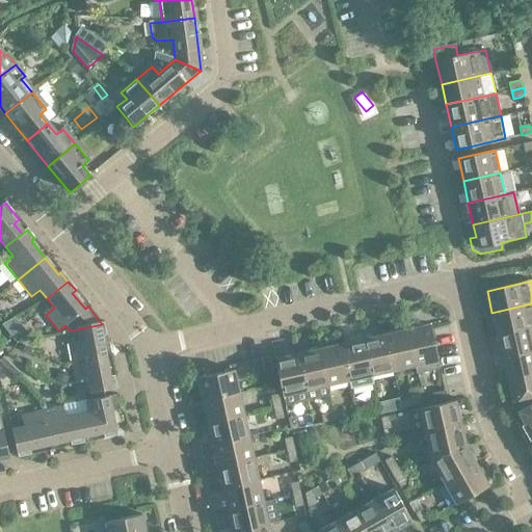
[(531,327),(531,303),(491,313),(497,336),(531,327)]
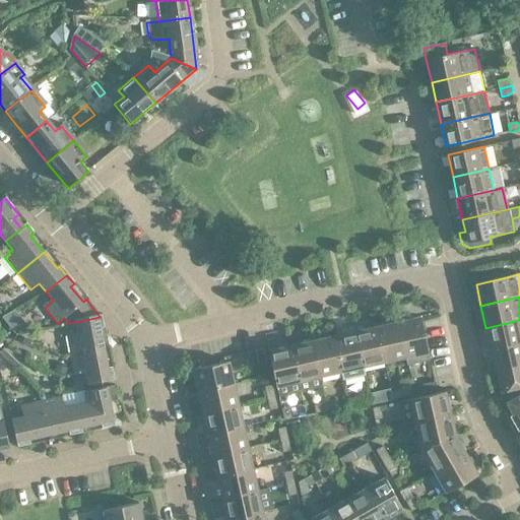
[(71,355),(104,349),(101,329),(104,329),(102,317),(100,317),(75,322),(77,334),(67,335),(71,355)]
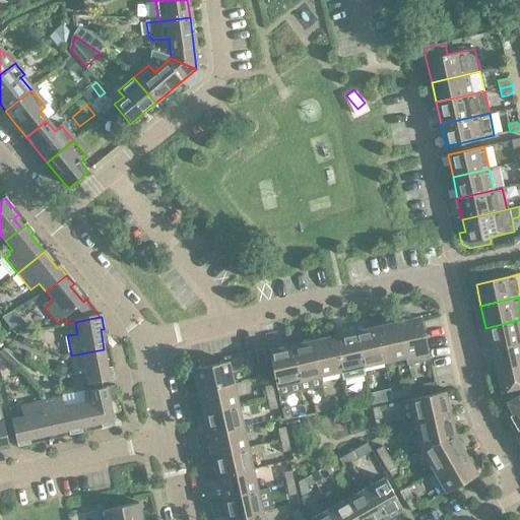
[(397,323),(405,359),(427,354),(418,318),(397,323)]
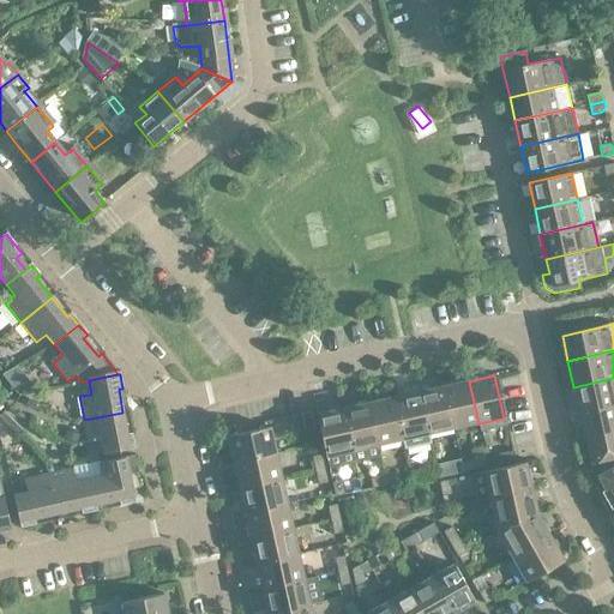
[(613,378),(573,387),(579,413),(613,404),(613,378)]
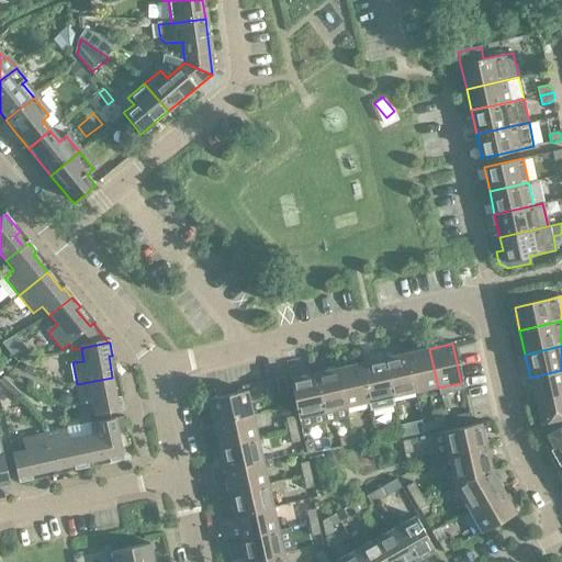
[(429,349),(406,355),(414,393),(438,388),(429,349)]
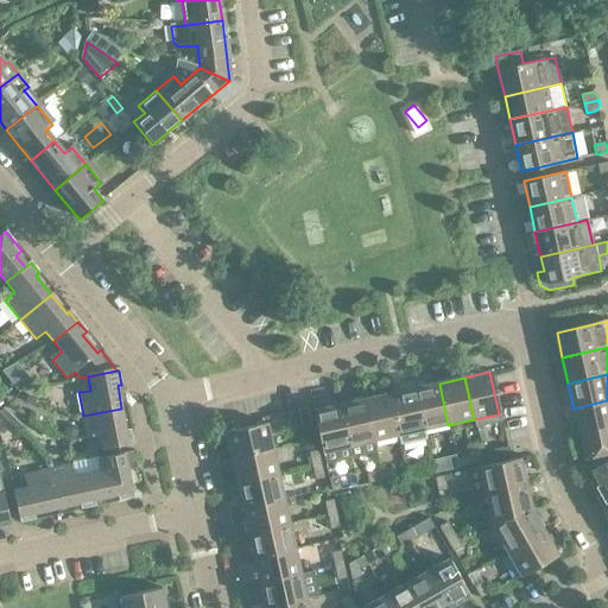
[(413,388),(423,431),(448,425),(439,384),(413,388)]
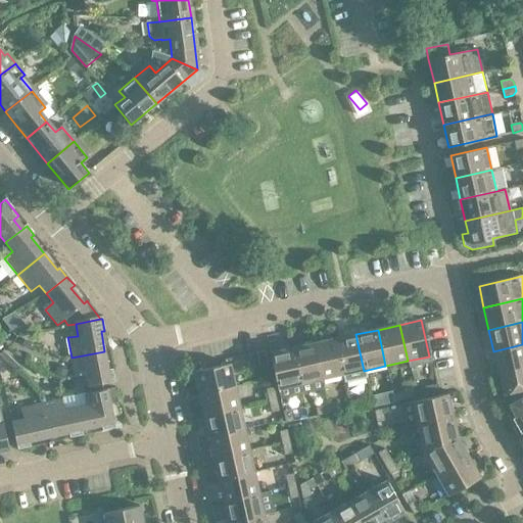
[(355,334),(334,339),(342,376),(364,371),(355,334)]
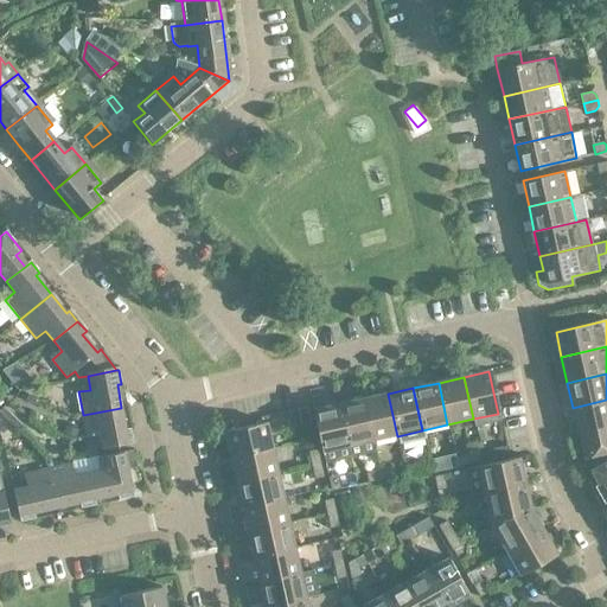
[(363,400),(372,441),(397,436),(388,394),(363,400)]
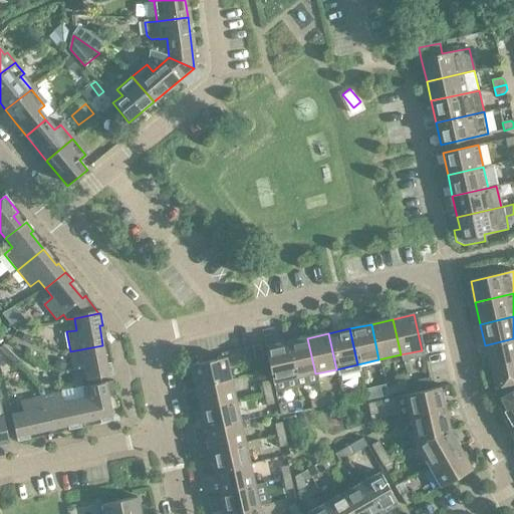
[(307,338),(286,342),(296,389),(317,383),(315,373),(307,338)]
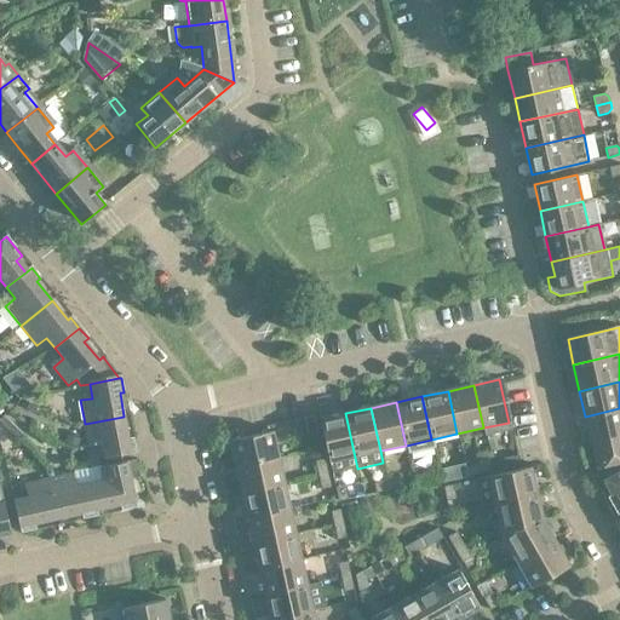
[(619,436),(619,408),(585,417),(590,442),(619,436)]
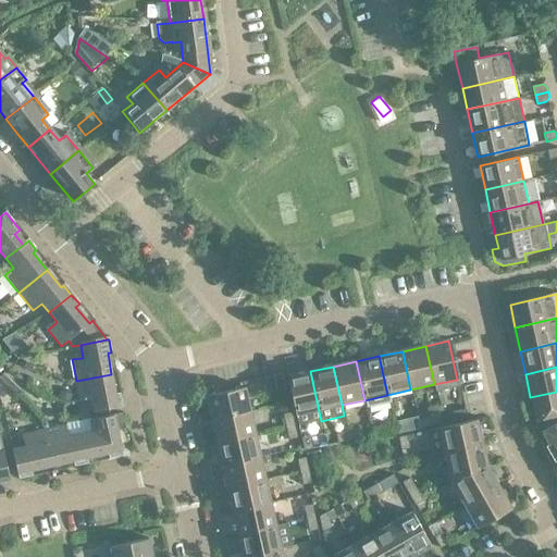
[(298,426),(321,421),(310,371),(286,376),(298,426)]
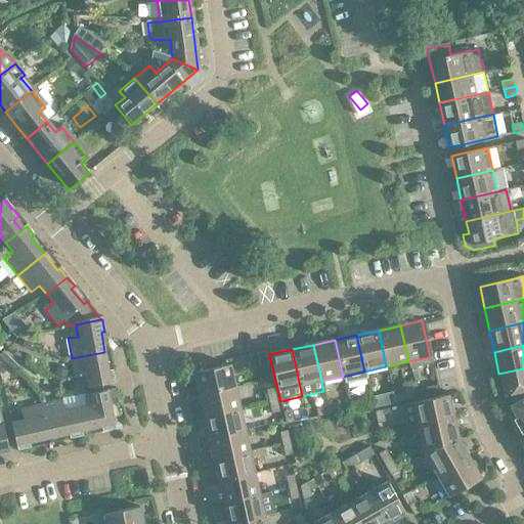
[(104,352),(72,358),(75,379),(86,377),(88,388),(115,384),(112,370),(108,372),(104,352)]
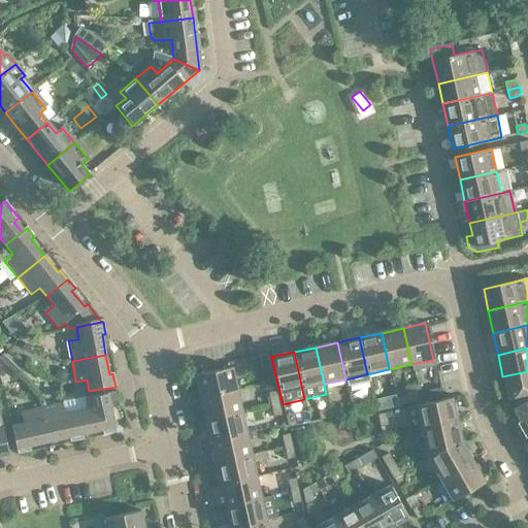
[(267,360),(260,362),(262,374),(270,372),(267,360)]
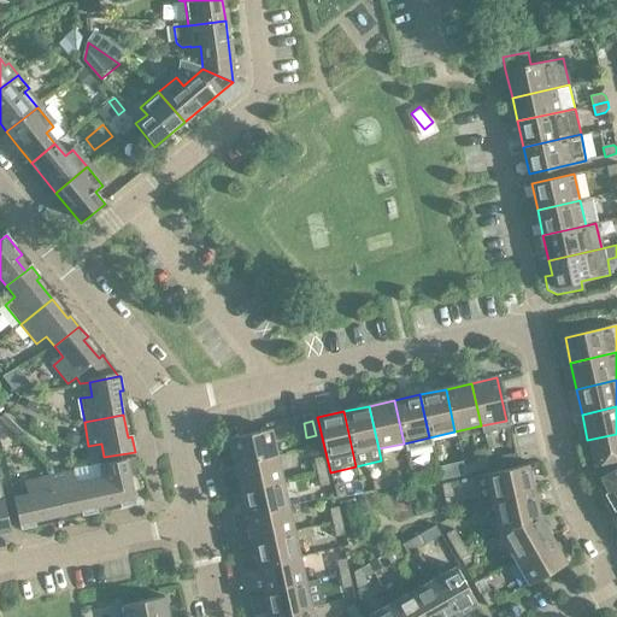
[(276,457),(270,430),(228,440),(234,466),(276,457)]
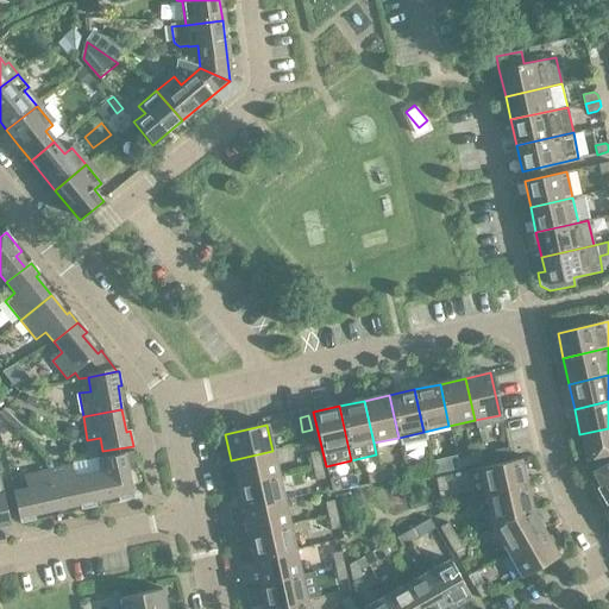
[(597,469),(608,462),(608,428),(579,434),(585,460),(591,459),(597,469)]
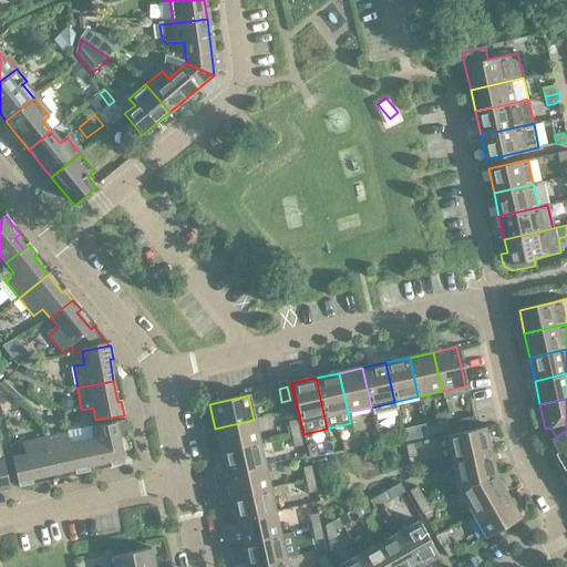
[(475,426),(473,419),(460,421),(462,430),(475,426)]
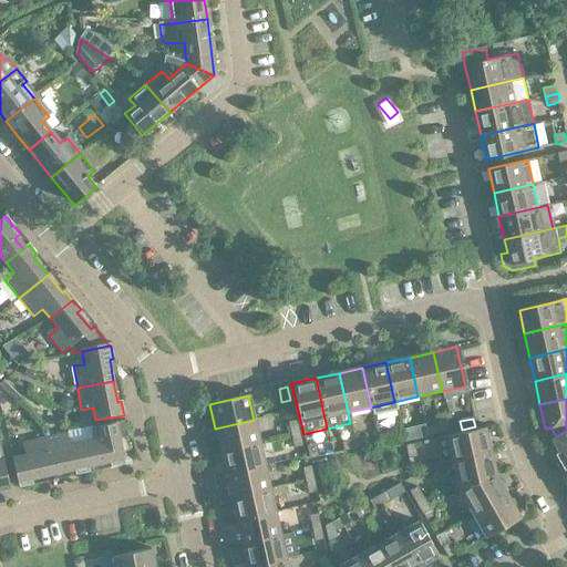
[(259,443),(259,441),(254,420),(215,429),(220,452),(259,443)]
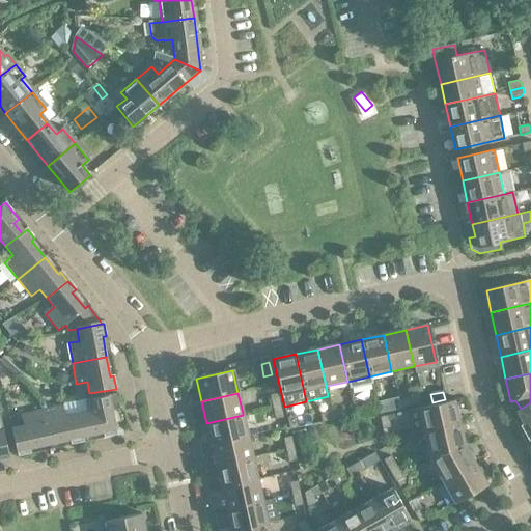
[(268,394),(271,409),(279,407),(276,393),(268,394)]
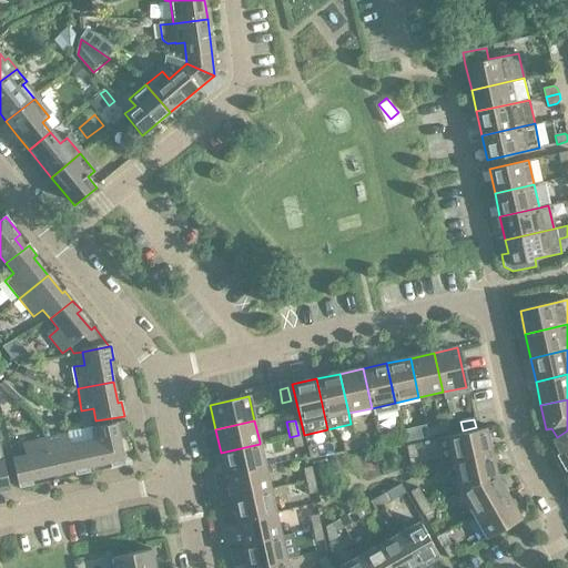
[(95,442),(83,445),(90,474),(125,465),(119,442),(128,439),(124,423),(92,430),(95,442)]
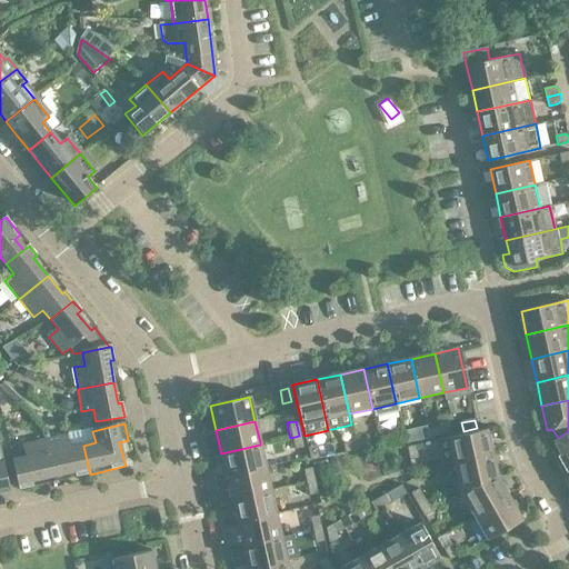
[(440,427),(427,430),(429,438),(441,436),(440,427)]
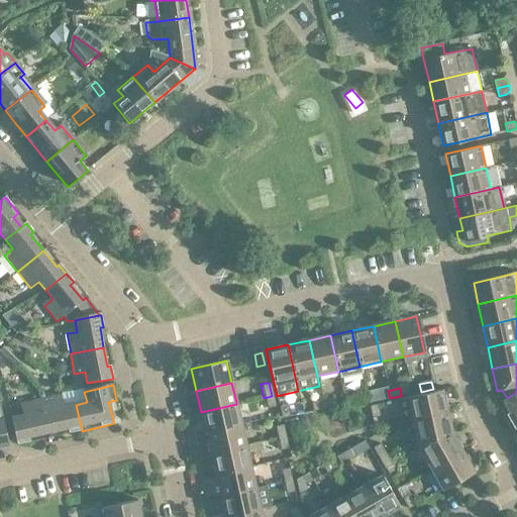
[(378,401),(390,398),(388,391),(376,393),(378,401)]
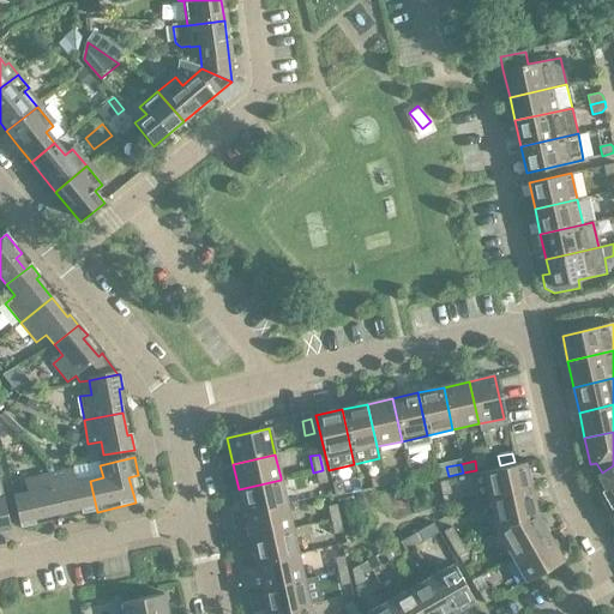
[(483,474),(489,500),(531,491),(525,464),(483,474)]
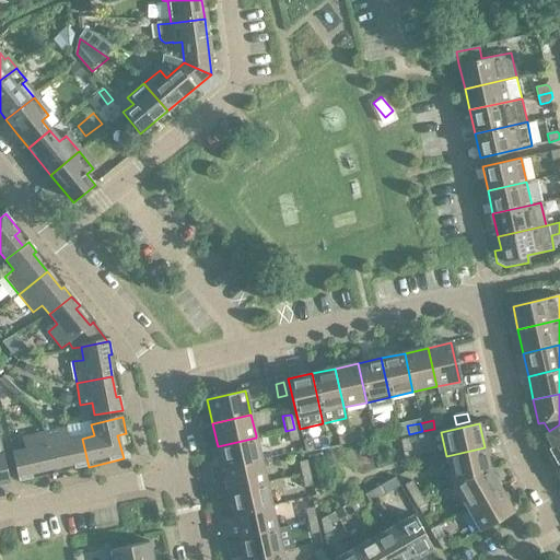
[(559,424),(549,431),(544,434),(557,457),(551,462),(559,477),(559,424)]
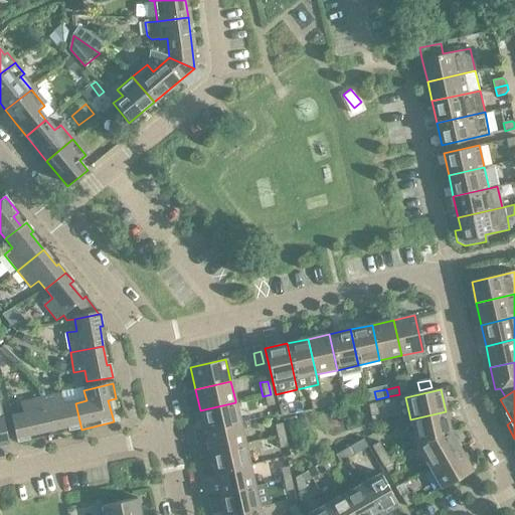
[(365,393),(353,396),(355,404),(366,401),(365,393)]
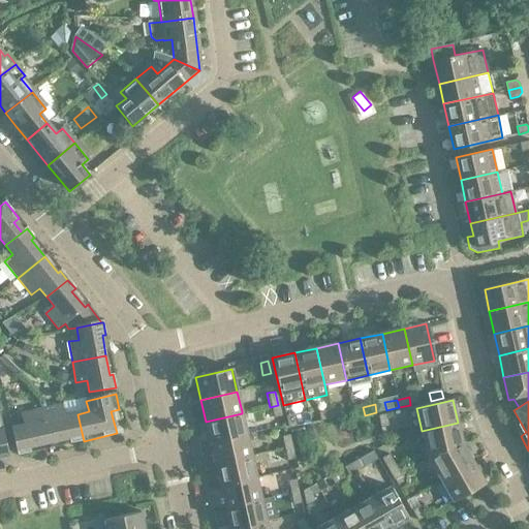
[(280,415),(278,405),(270,407),(272,417),(280,415)]
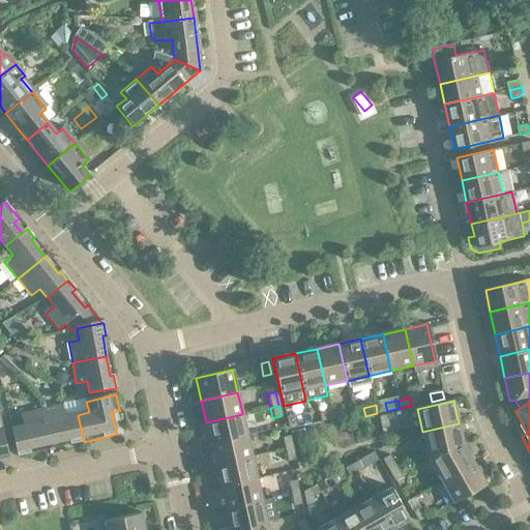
[(70,445),(84,442),(78,415),(65,418),(63,407),(42,411),(51,445),(69,441),(70,445)]
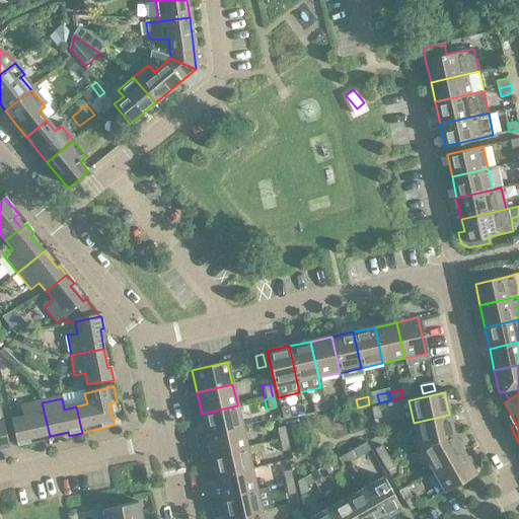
[(337,400),(324,402),(326,411),(338,408),(337,400)]
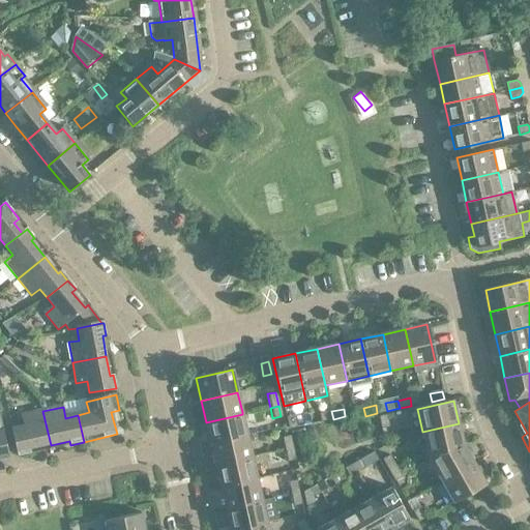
[(23,427),(12,430),(19,457),(30,453),(29,450),(51,445),(42,411),(21,416),(23,427)]
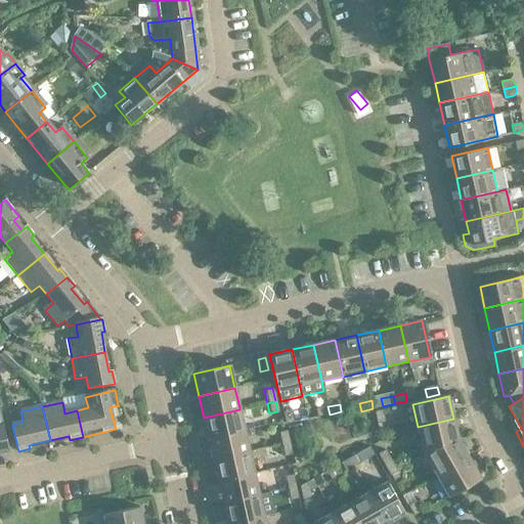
[(330,415),(328,406),(315,409),(317,418),(330,415)]
